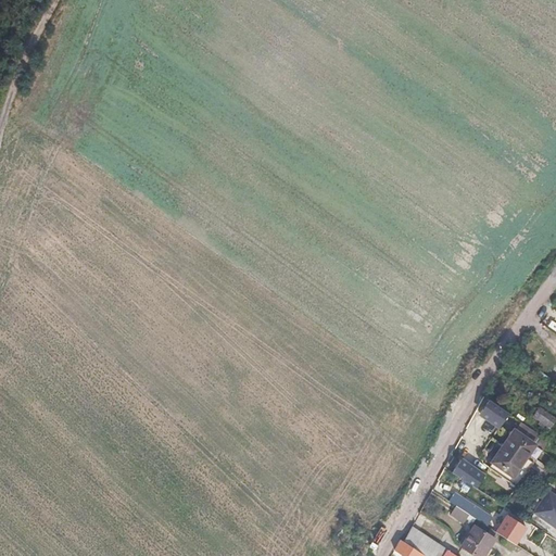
[(503,411),(482,396),(472,411),(493,425),(503,411)]
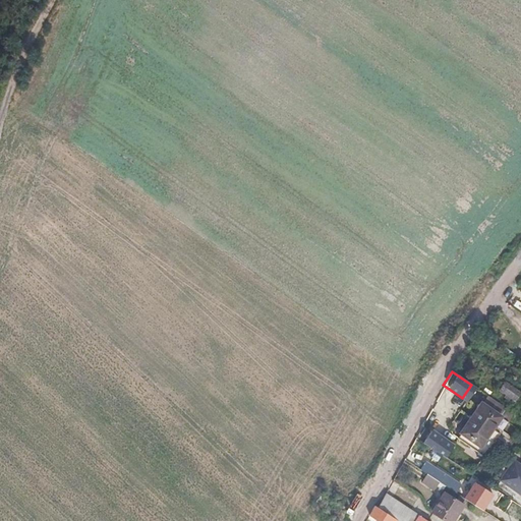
[(520,393),(520,392),(506,382),(501,390),(516,400),(520,393)]
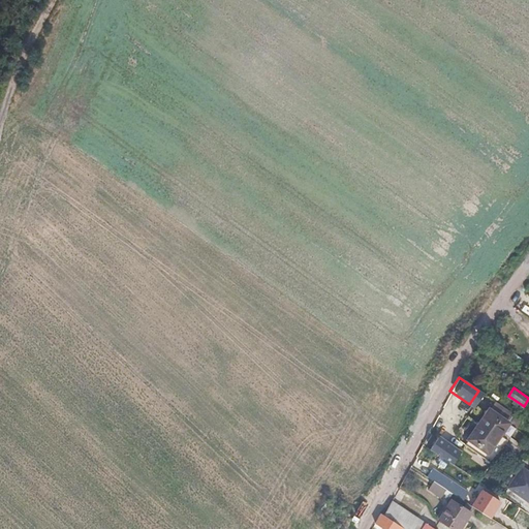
[(510,424),(483,406),(459,441),(487,460),(498,442),(503,444),(508,436),(504,433),(510,424)]
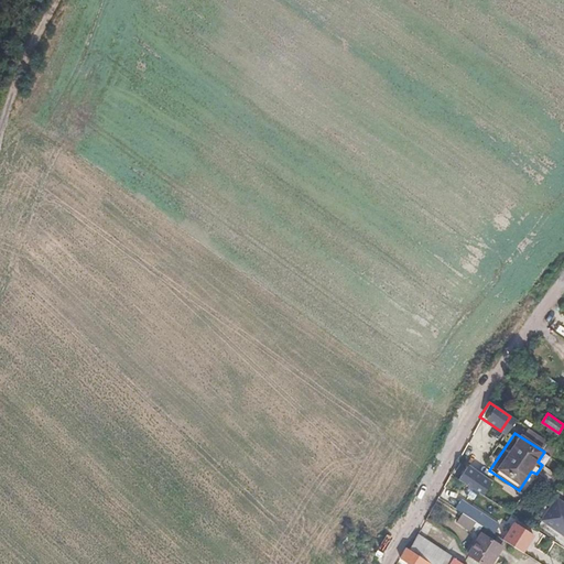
[(484,478),(459,462),(451,475),(476,491),(484,478)]
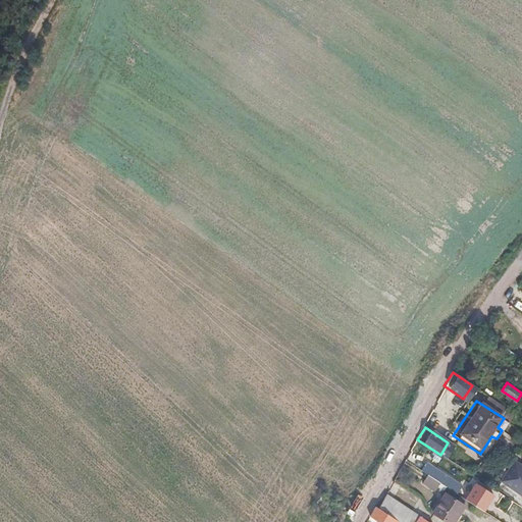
[(521,466),(515,461),(502,480),(521,494),(521,466)]
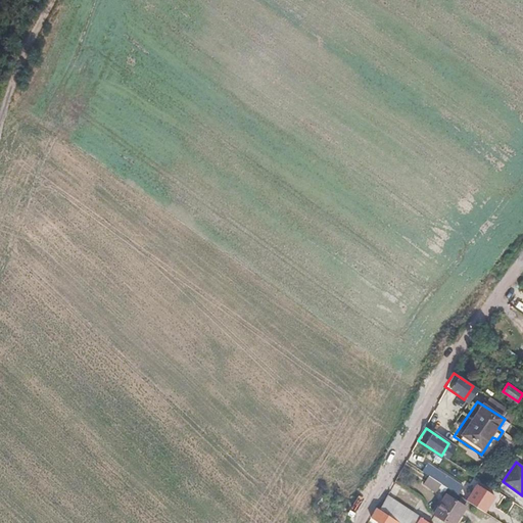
[(453,480),(429,464),(424,472),(430,476),(441,484),(447,487),(453,480)]
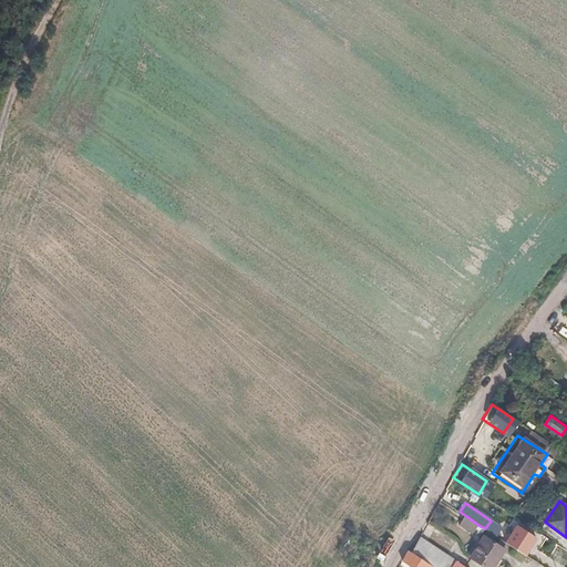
[(478,525),(466,516),(461,524),(474,533),(478,525)]
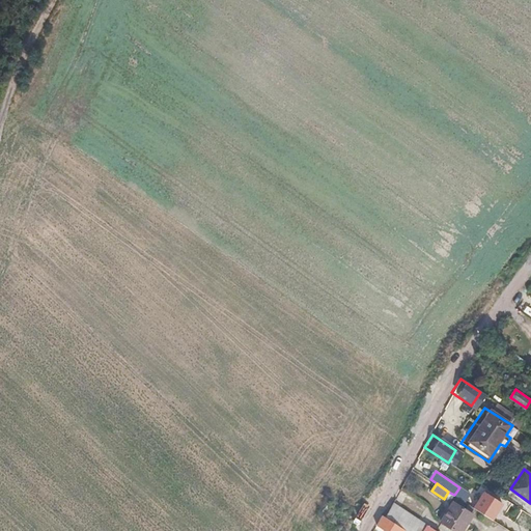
[(470,494),(459,487),(454,495),(465,502),(470,494)]
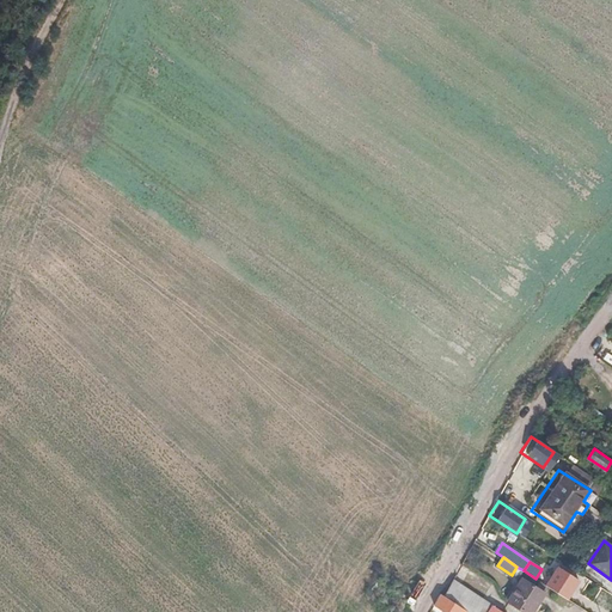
[(579,581),(560,568),(548,586),(568,599),(579,581)]
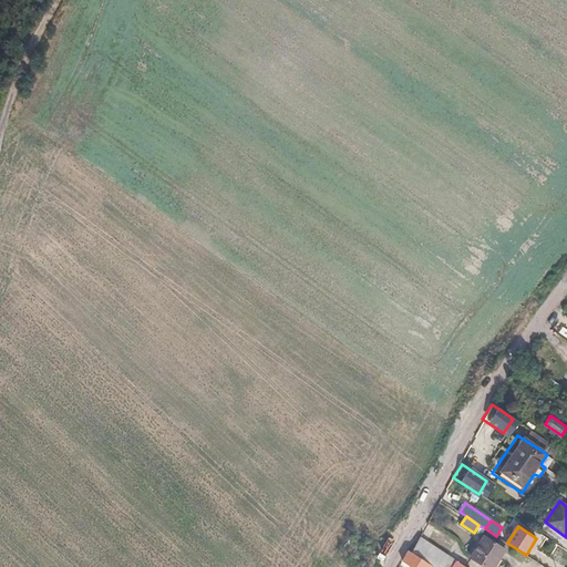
[(440,552),(413,534),(405,549),(418,557),(431,566),(440,552)]
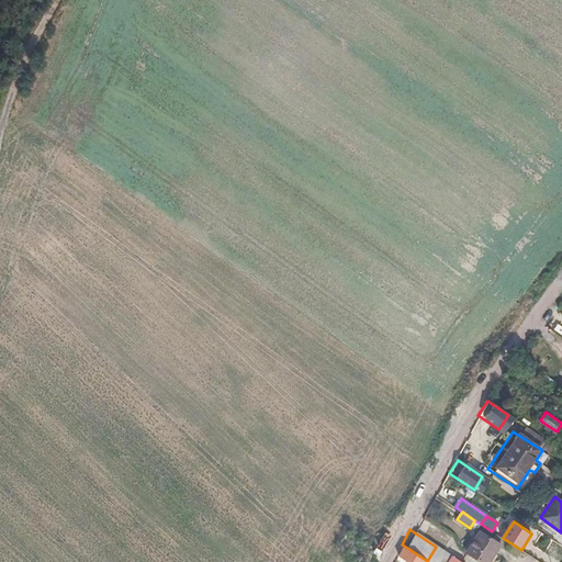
[(490,561),(502,546),(481,532),(471,547),(467,553),(480,561),(490,561)]
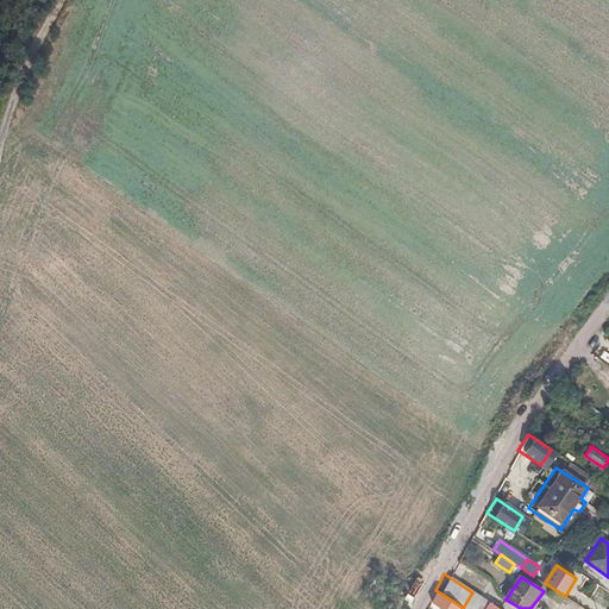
[(463,608),(465,608),(464,608),(498,608),(472,592),(463,608)]
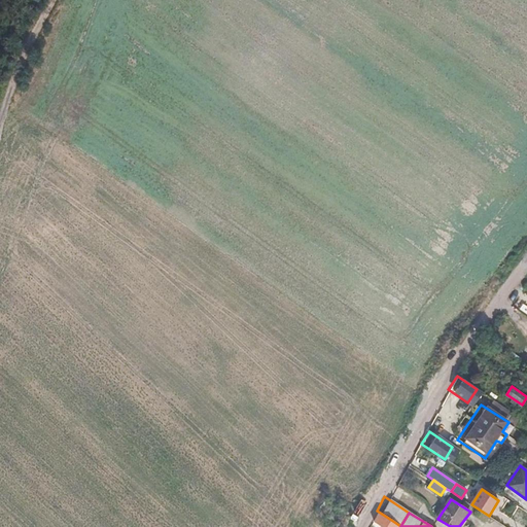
[(401,526),(402,526),(400,526),(388,518),(381,526),(401,526)]
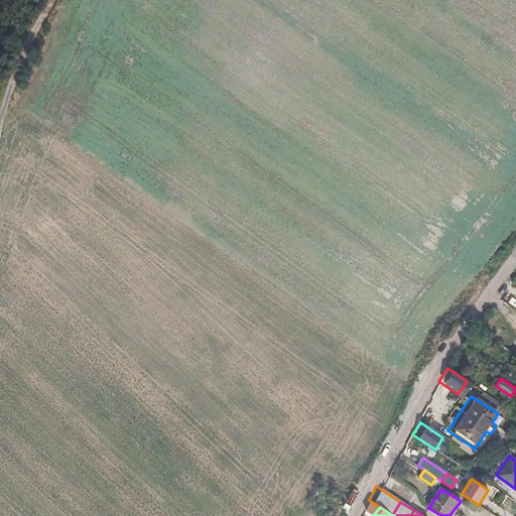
All buildings are outlined.
